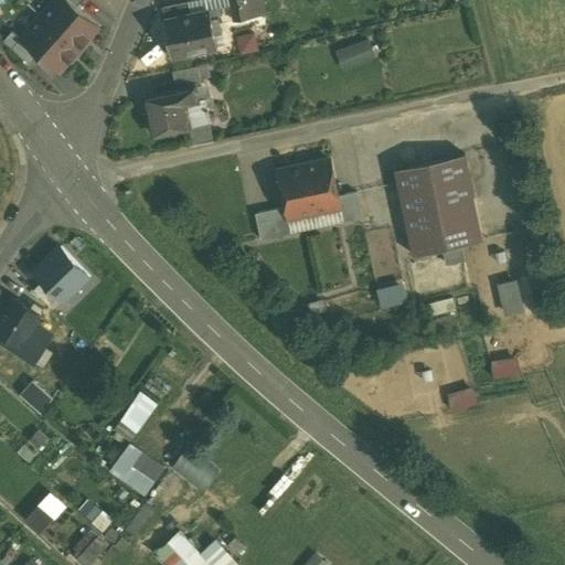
[(77,6),(71,0),(53,0),(41,16),(81,50),(85,44),(84,43),(99,25),(77,6)]
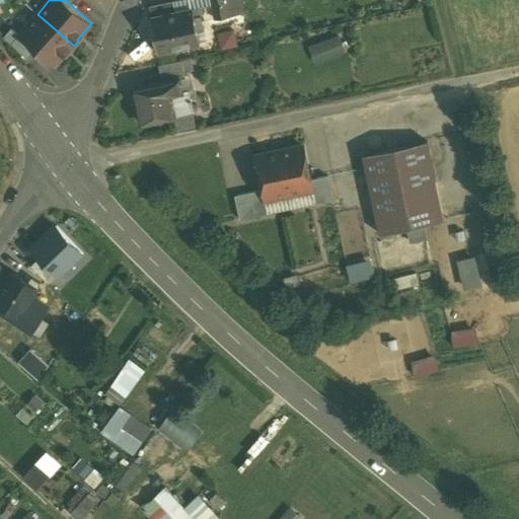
[(172,1),(148,6),(151,18),(174,13),(172,1)]
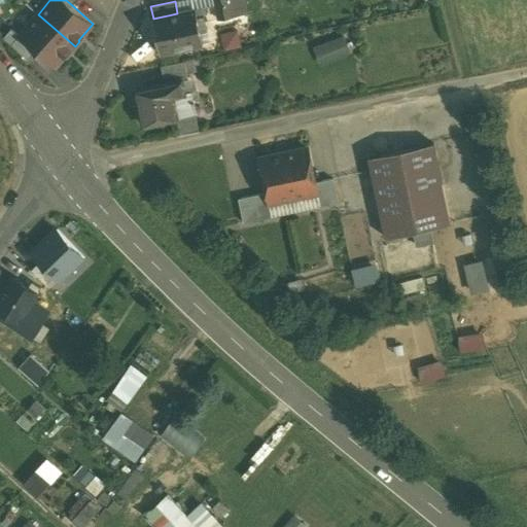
[(242,1),(216,7),(218,20),(245,14),(242,1)]
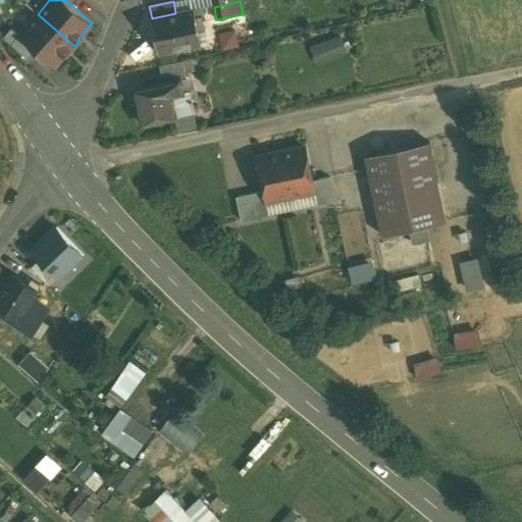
[(152,18),(151,18),(159,52),(201,43),(194,9),(175,13),(152,18)]
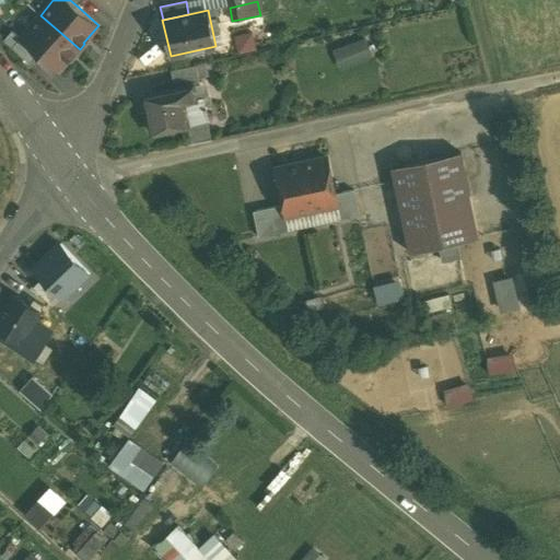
[(80,49),(41,15),(21,38),(38,54),(58,71),(73,54),(74,55),(80,49)]
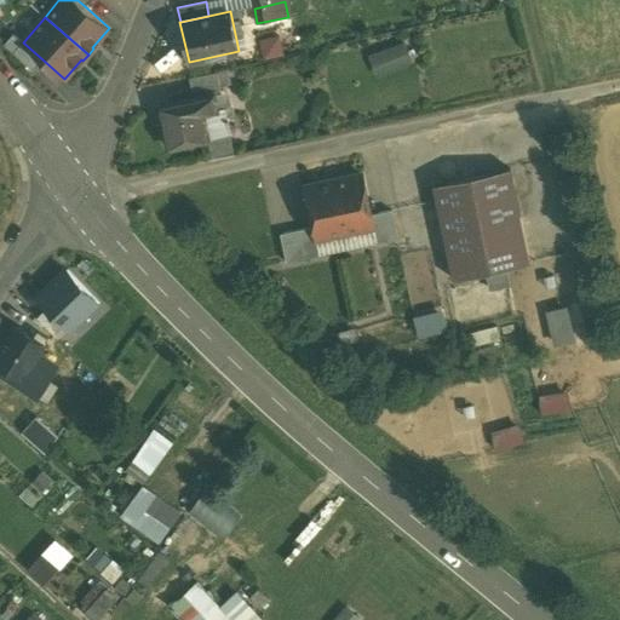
[(23,42),(13,34),(4,45),(33,70),(42,59),(23,42)]
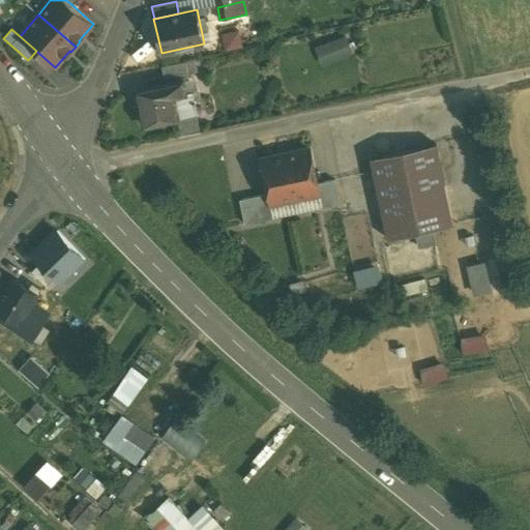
[(227,51),(245,46),(240,29),(223,34),(227,51)]
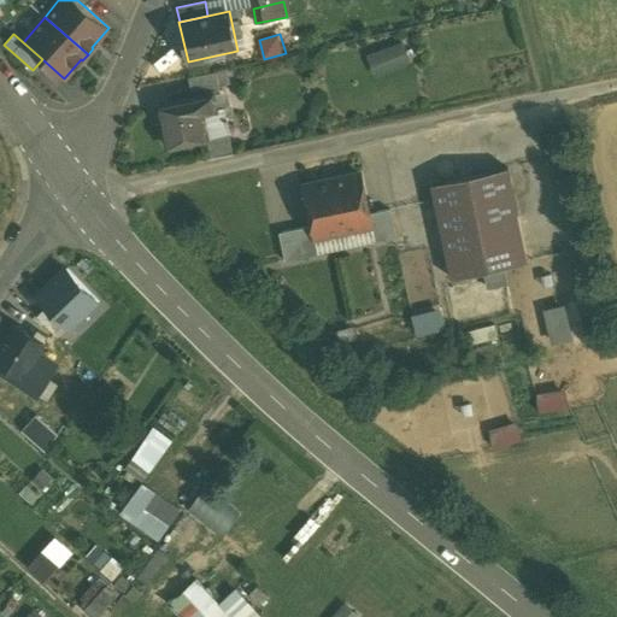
[(370,60),(377,77),(409,64),(401,46),(370,60)]
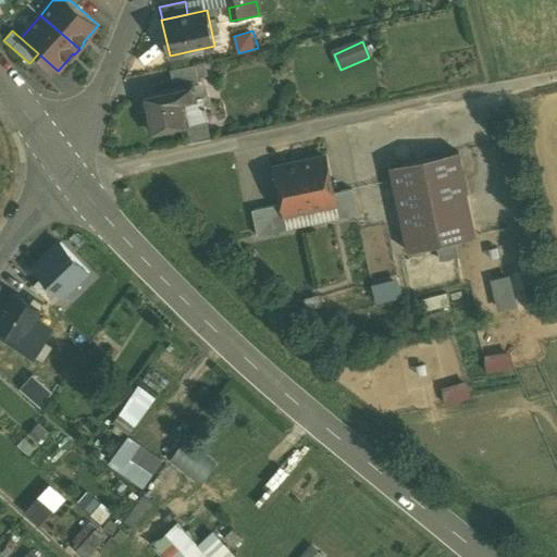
[(194,64),(170,70),(173,84),(197,78),(194,64)]
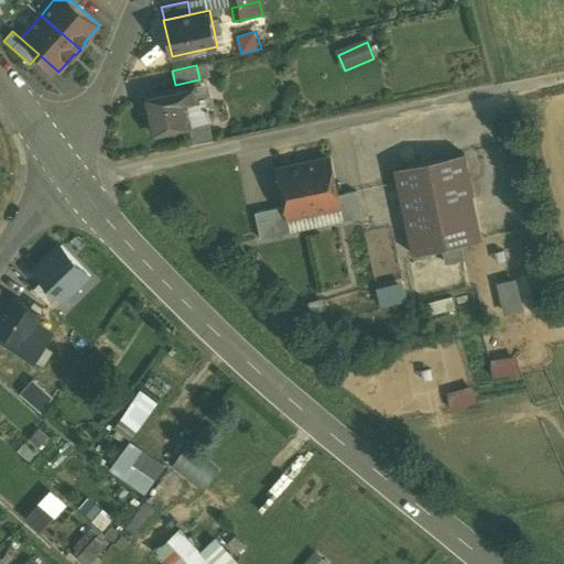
[(194,86),(145,96),(153,134),(190,127),(185,102),(197,100),(194,86)]
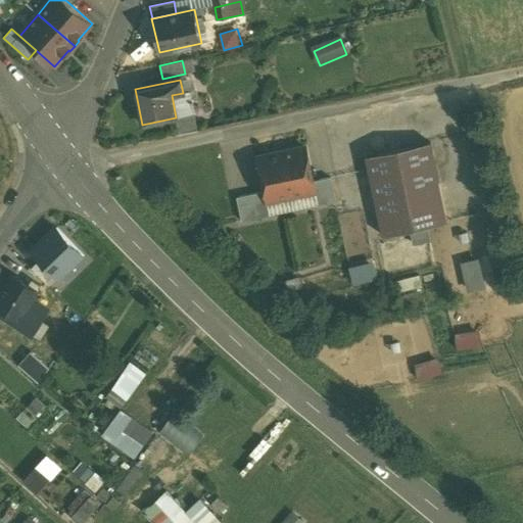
[(414,145),(366,155),(383,236),(431,226),(414,145)]
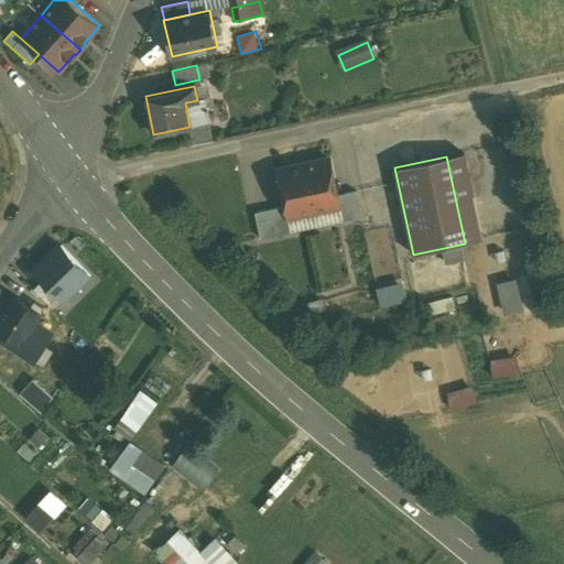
[(329,160),(278,171),(285,206),(291,231),(343,220),(337,195),(329,160)]
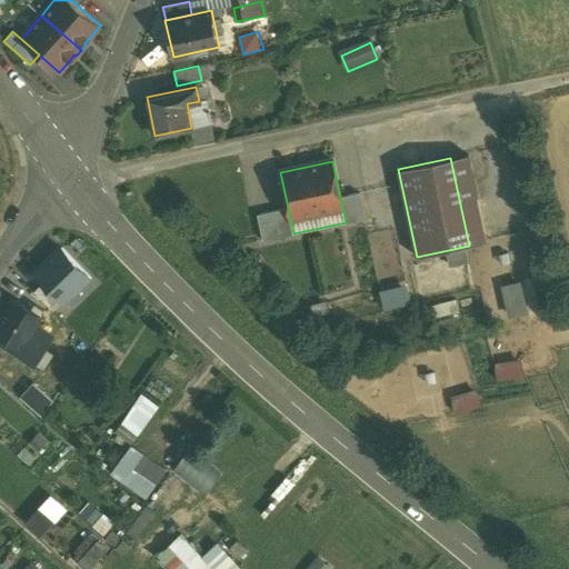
[(359,192),(340,197),(346,222),(365,219),(359,192)]
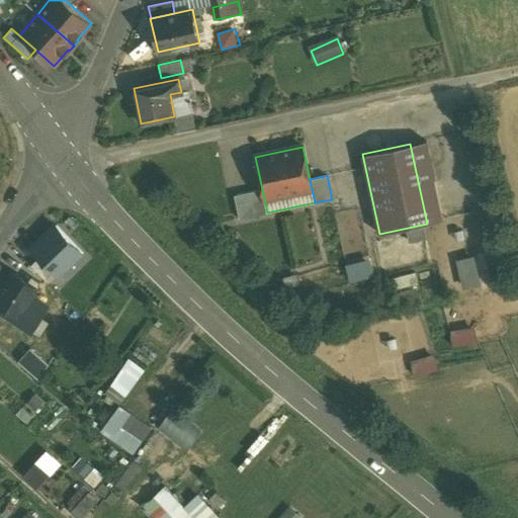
[(262,189),(234,195),(239,219),(267,212),(262,189)]
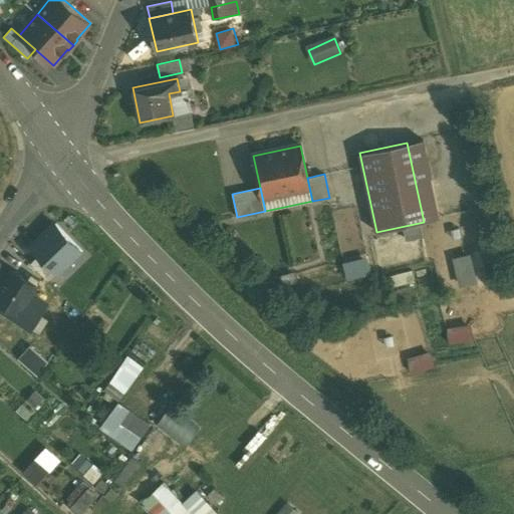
[(403,229),(405,239),(423,235),(421,225),(403,229)]
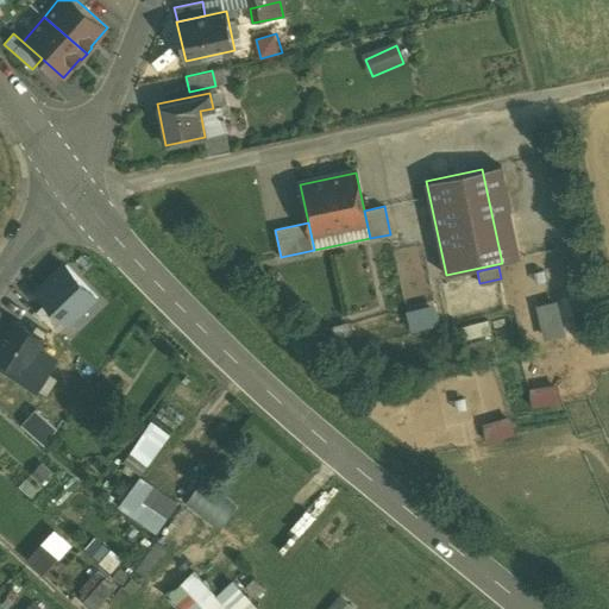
[(67,322),(68,325),(95,300),(66,268),(39,293),(49,303),(67,322)]
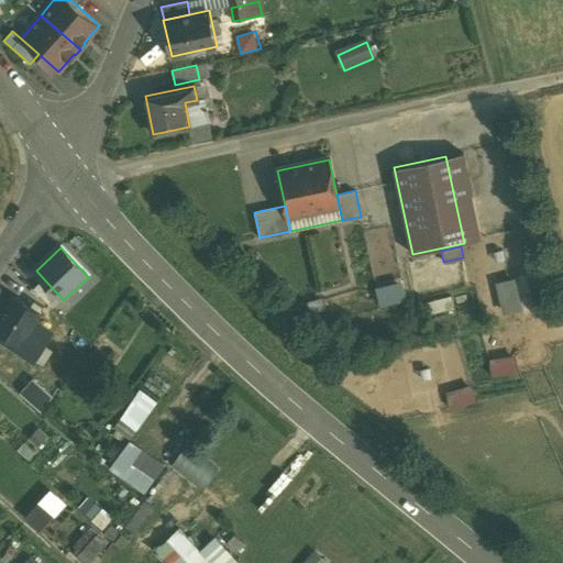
[(514,279),(497,284),(505,313),(520,309),(514,279)]
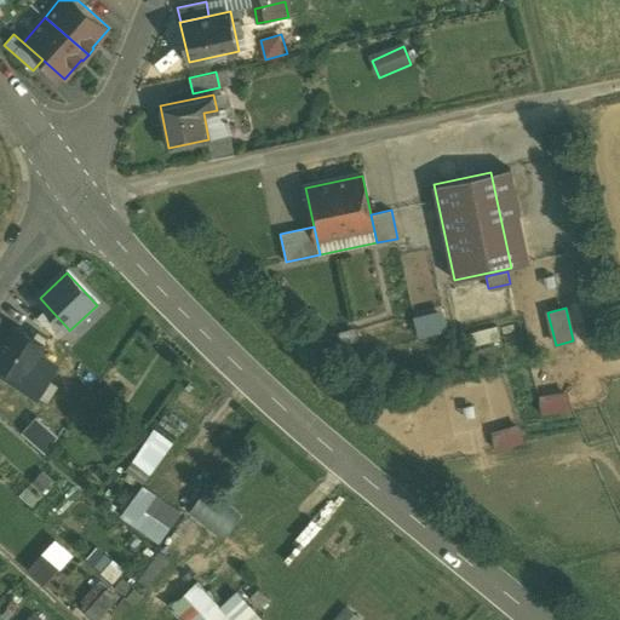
[(57,338),(68,328),(50,309),(39,317),(57,338)]
